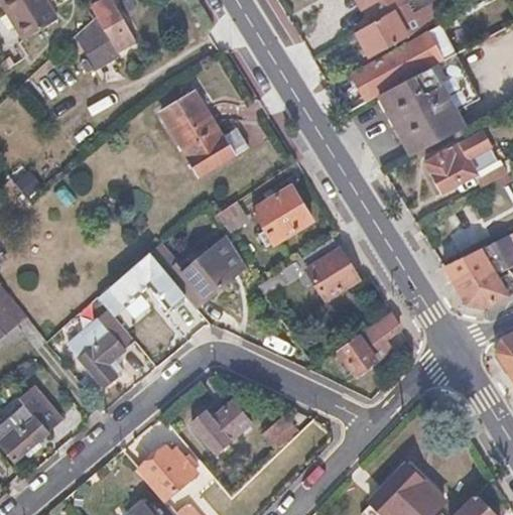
[(0,0),(0,9),(19,41),(53,19),(41,0),(0,0)]
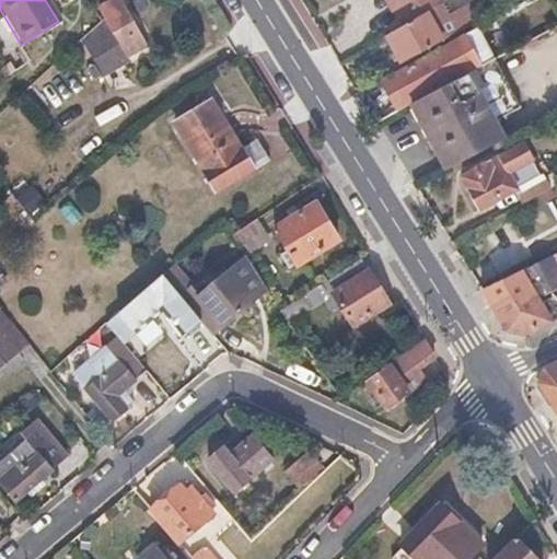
[(90,23),(107,57),(120,49),(123,54),(146,42),(123,0),(100,13),(102,16),(90,23)]
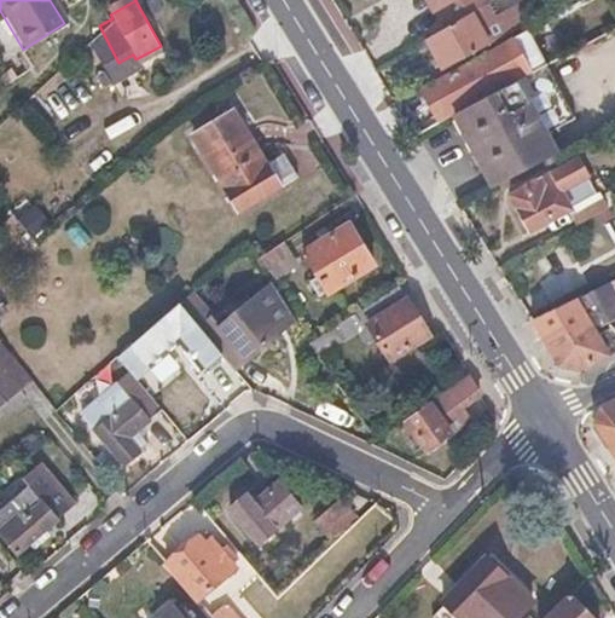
[(491,0),(445,27),(423,40),(439,67),(520,19),(510,1),(495,9),(491,0)]
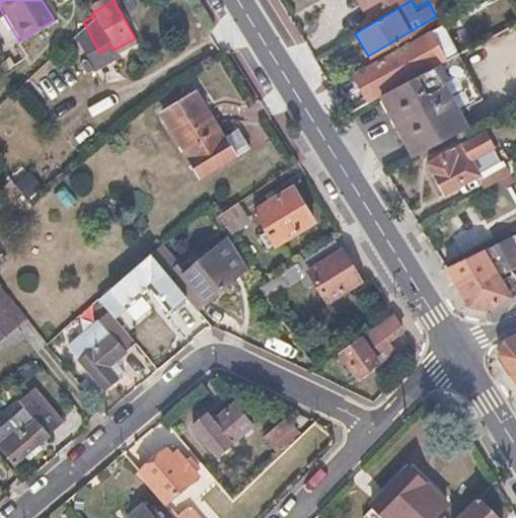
[(361,0),(360,1),(373,22),(412,0),(361,0)]
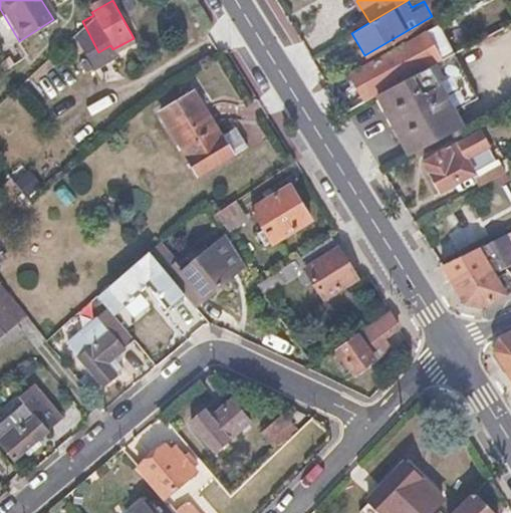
[(413,38),(391,51),(407,79),(430,66),(413,38)]
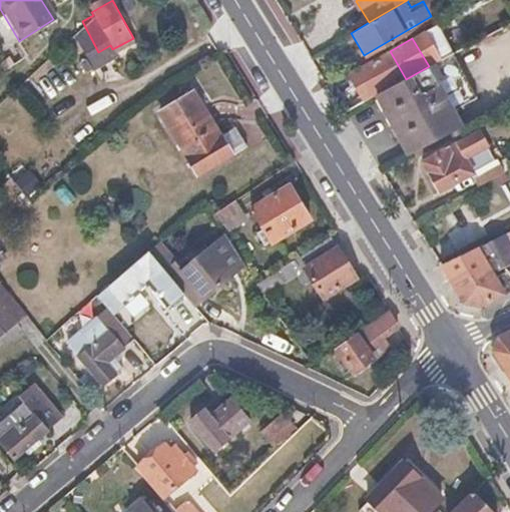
[(390,51),(349,74),(365,101),(375,96),(406,79),(390,51)]
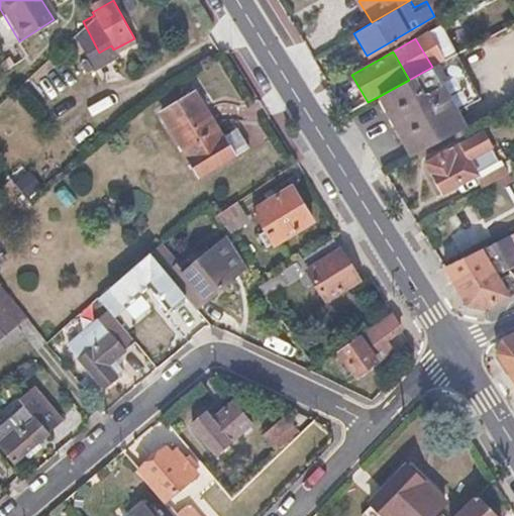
[(409,80),(378,97),(412,157),(465,128),(455,112),(479,99),(453,55),(432,67),(409,80)]
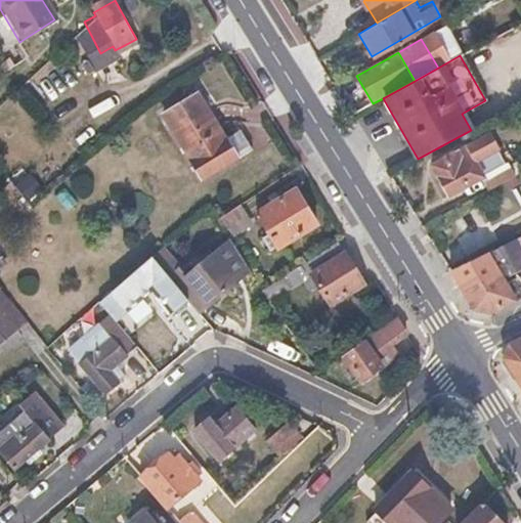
[(196,95),(163,116),(202,179),(251,148),(245,139),(240,142),(232,131),(221,137),(196,95)]
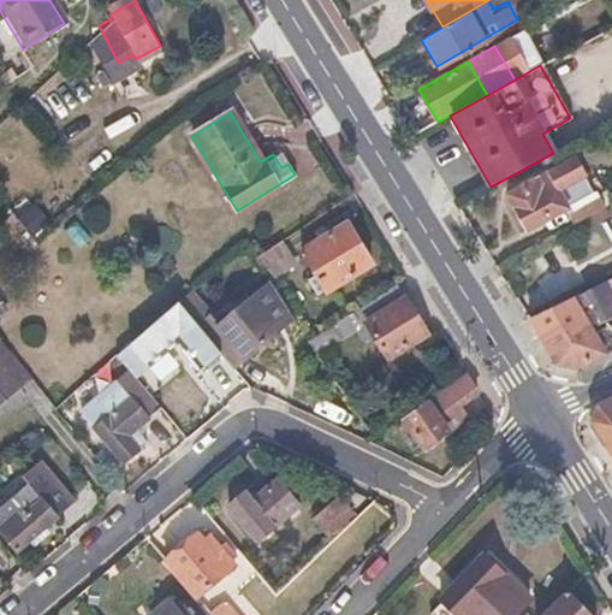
[(593,193),(575,159),(507,194),(527,230),(568,208),(575,223),(605,207),(596,190),(593,193)]
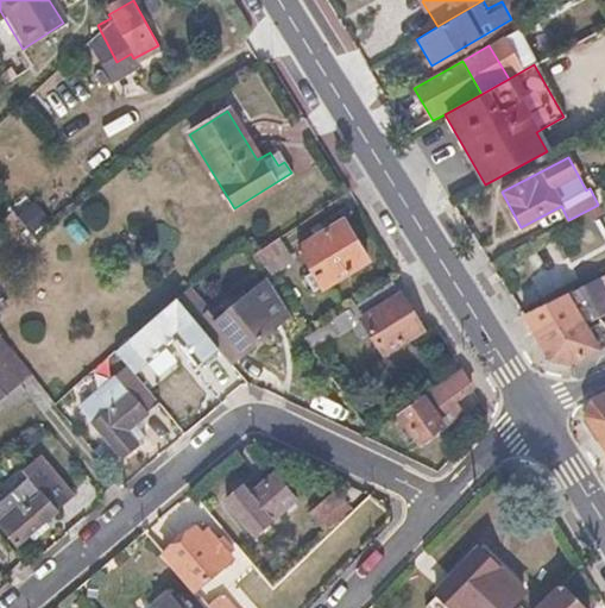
[(342,219),(296,248),(320,287),(366,259),(342,219)]
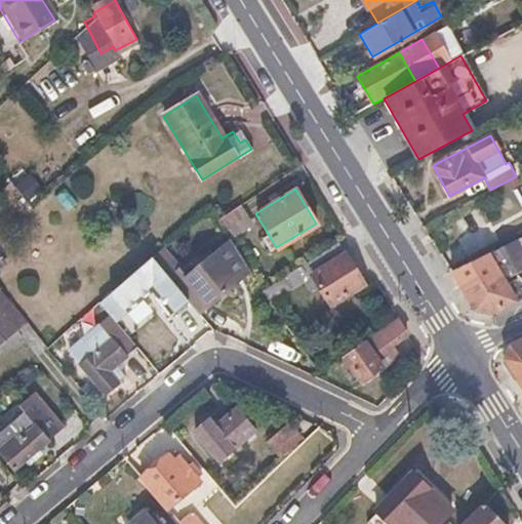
[(238,205),(217,218),(227,234),(248,219),(238,205)]
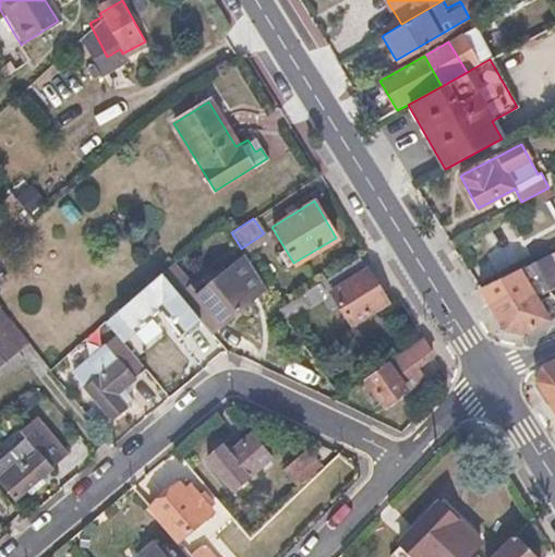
[(554,252),(477,290),(501,329),(521,331),(554,316),(554,252)]
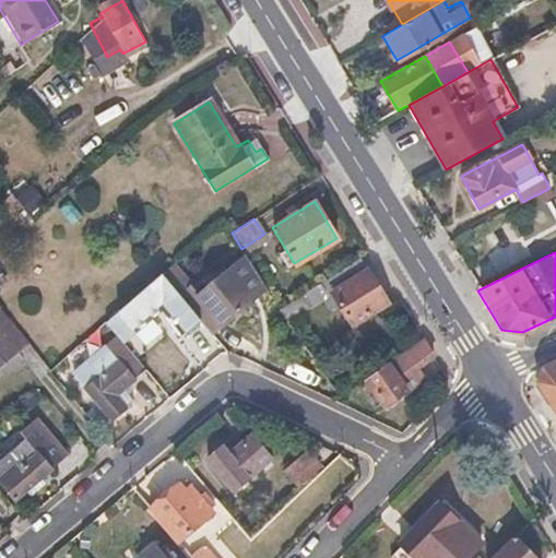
[(192,286),(180,296),(184,300),(212,334),(251,300),(247,295),(262,282),(246,256),(200,295),(192,286)]
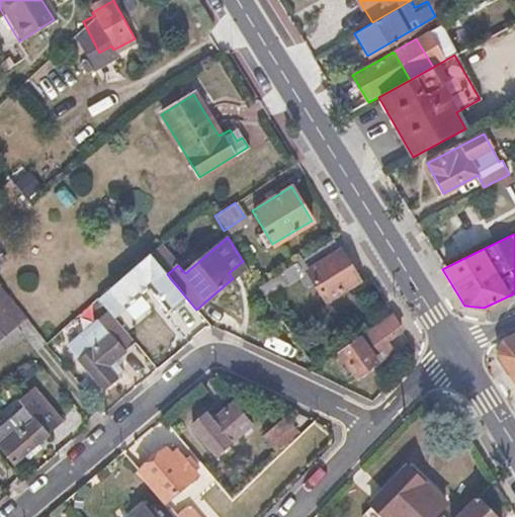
[(345,259),(332,240),(259,286),(267,298),(297,279),(305,290),(314,285),(326,305),(360,282),(345,259)]
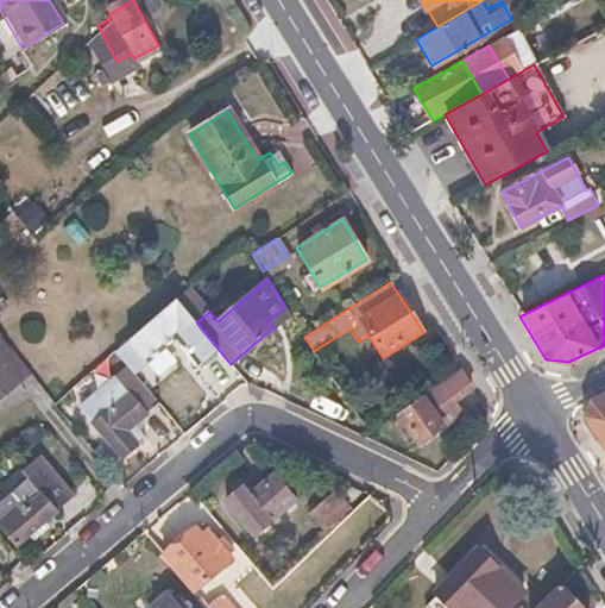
[(196,323),(176,300),(117,352),(136,374),(175,340),(178,345),(200,327),(196,323)]
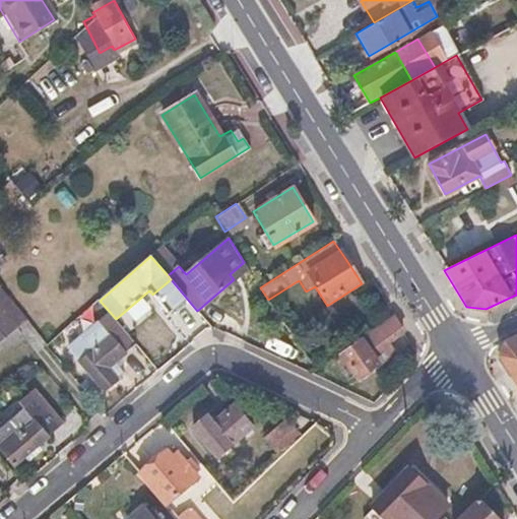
[(0,342),(26,320),(1,288),(0,289),(0,342)]
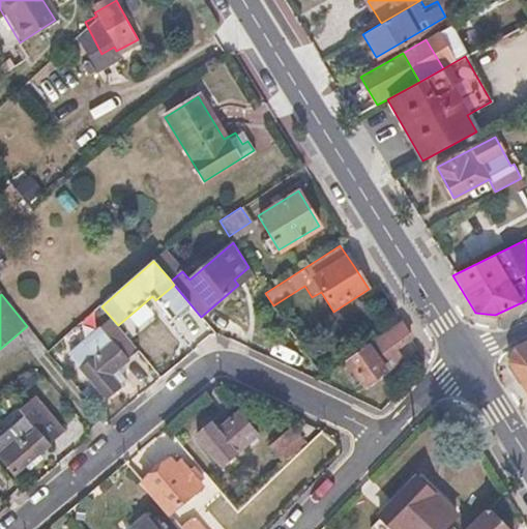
[(410,339),(399,320),(346,359),(366,386),(403,360),(394,349),(410,339)]
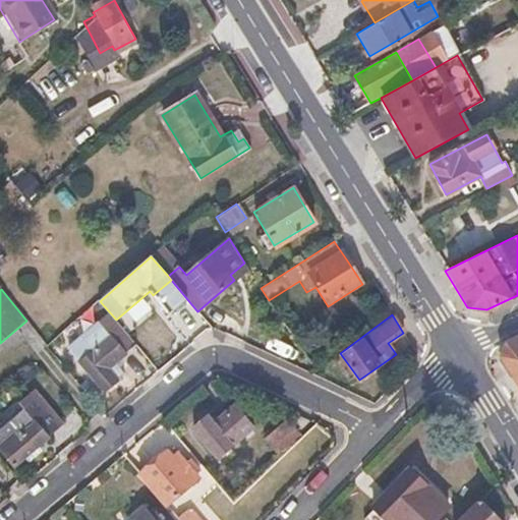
[(89,341),(85,337),(71,350),(106,391),(125,374),(115,362),(137,344),(117,321),(106,330),(104,328),(89,341)]
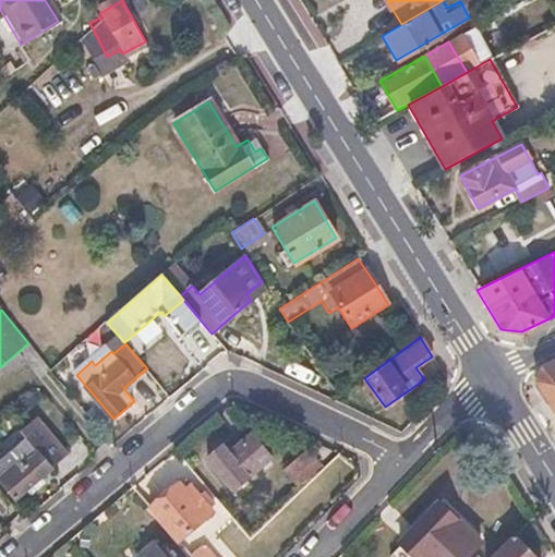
[(540,364),(534,377),(554,413),(554,356),(542,363),(540,364)]
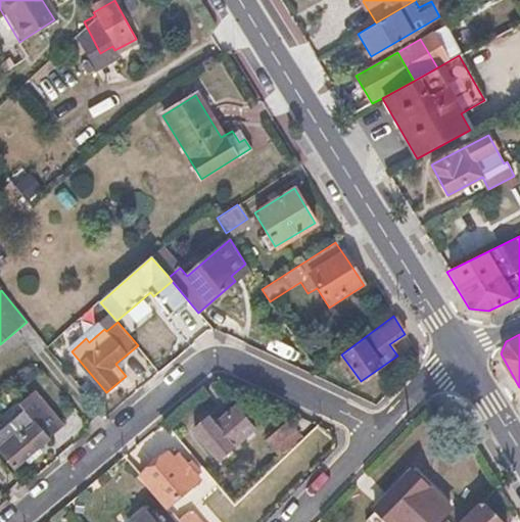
[(19,404),(26,411),(0,432),(0,452),(12,467),(63,424),(34,390),(19,404)]
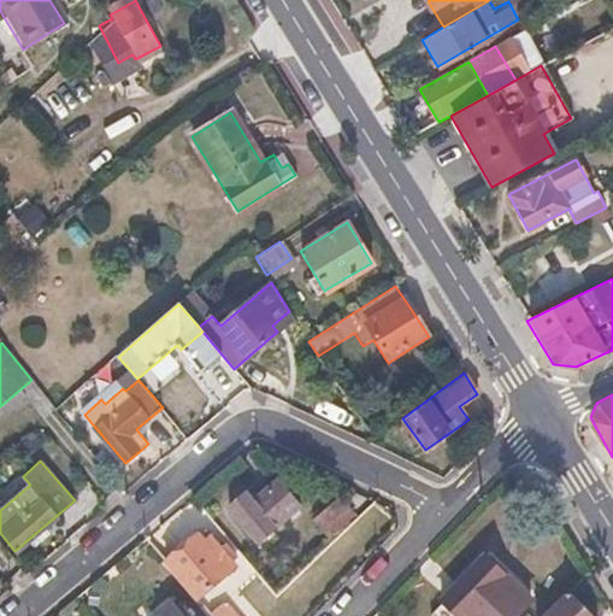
[(243,494),(228,506),(257,541),(301,505),(280,480),(251,503),(243,494)]
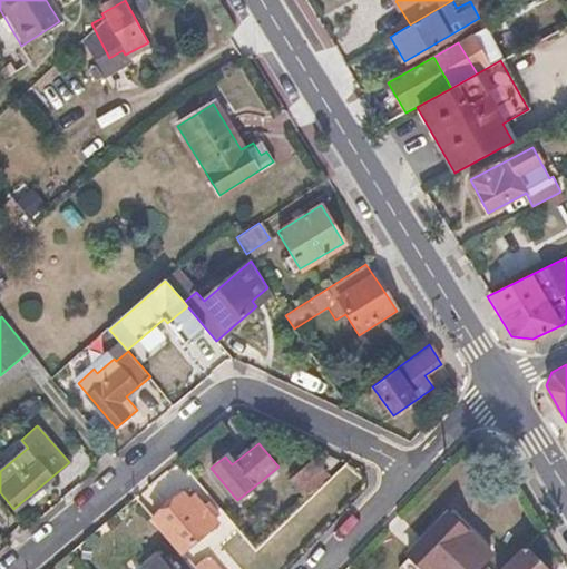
[(324,476),(313,461),(289,480),(301,494),(324,476)]
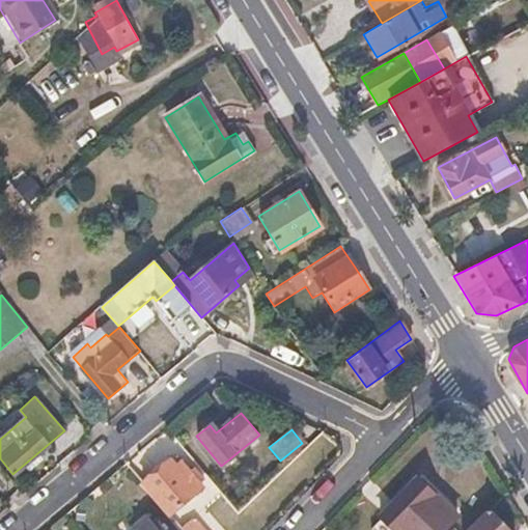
[(167,461),(140,482),(168,514),(205,483),(188,463),(176,472),(167,461)]
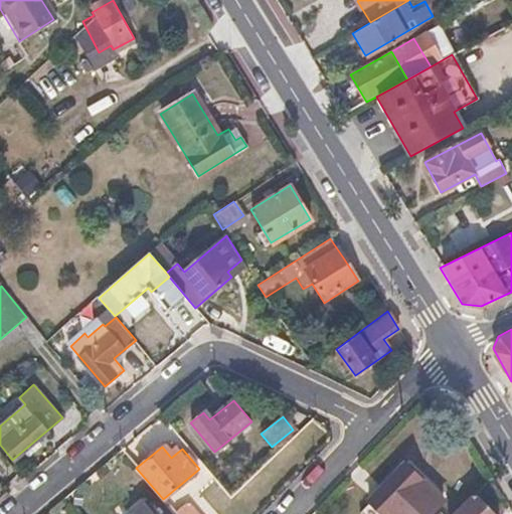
[(429,513),(444,500),(406,462),(368,499),(382,513),(429,513)]
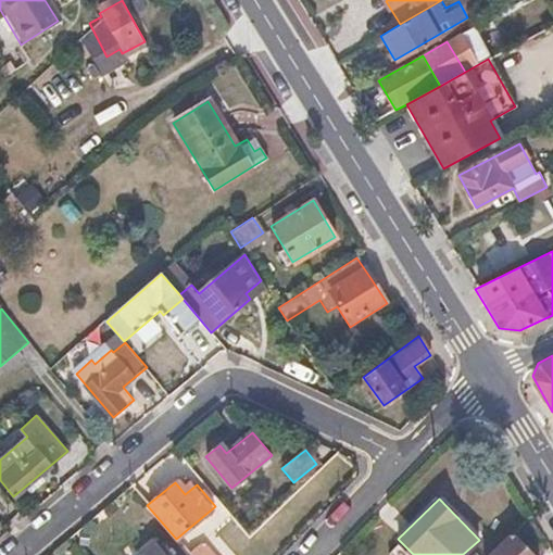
[(530,554),(511,533),(488,554),(530,554)]
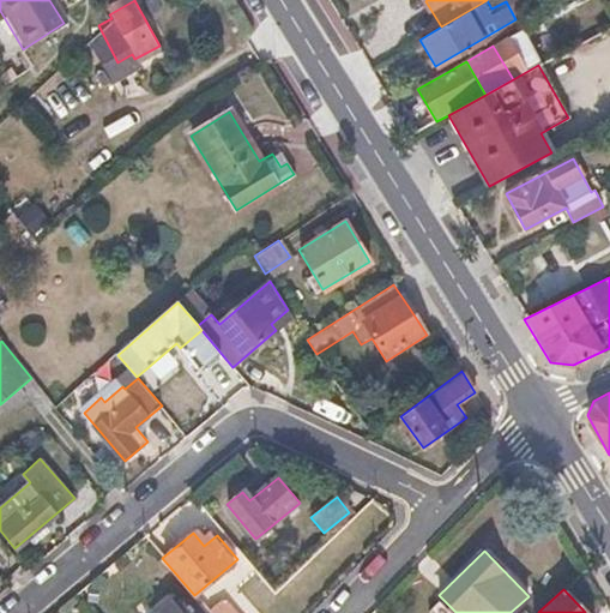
[(153,612),(188,612),(175,596),(153,612)]
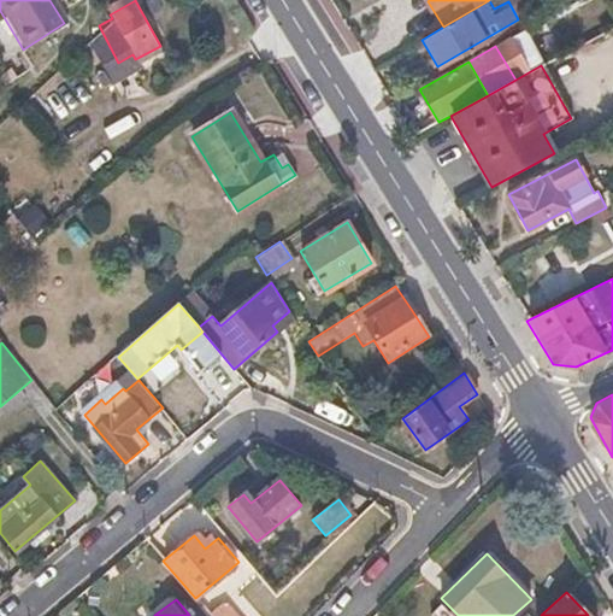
[(235,615),(223,602),(207,614),(208,615),(235,615)]
